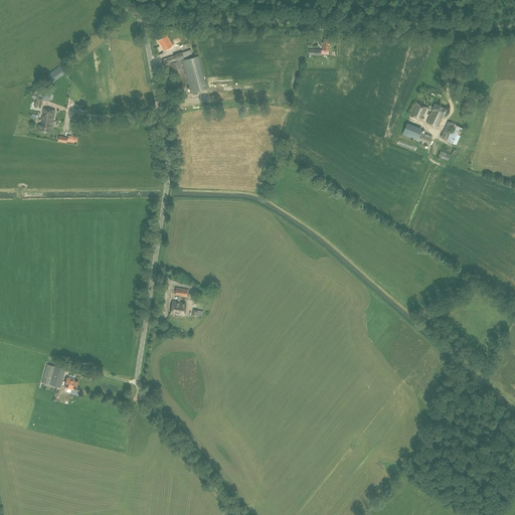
[(158,40),(164,50),(173,45),(167,35),(158,40)]
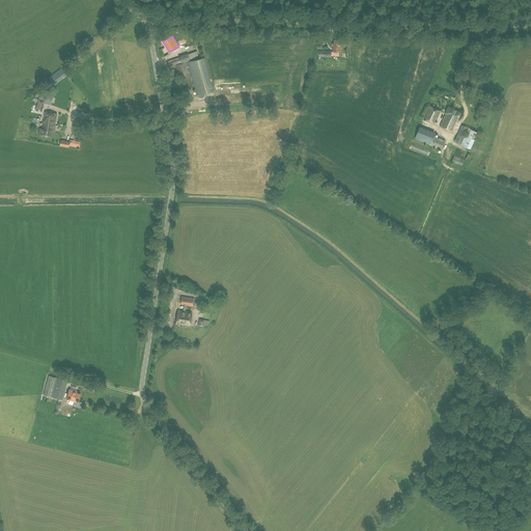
[(215,90),(202,58),(189,63),(201,95),(215,90)]
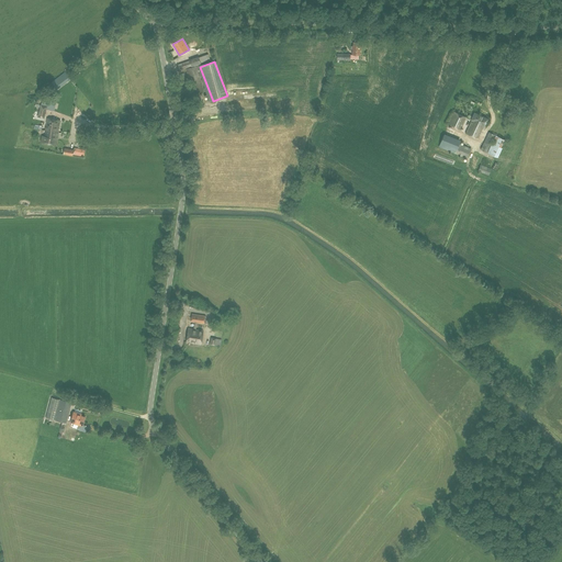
[(37,117),(44,119),(47,107),(41,104),(37,117)]
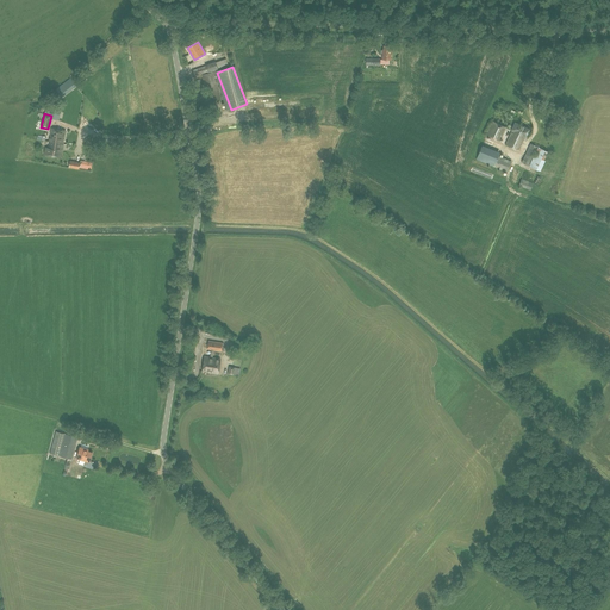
[(499,141),(505,126),(492,120),(486,136),(499,141)]
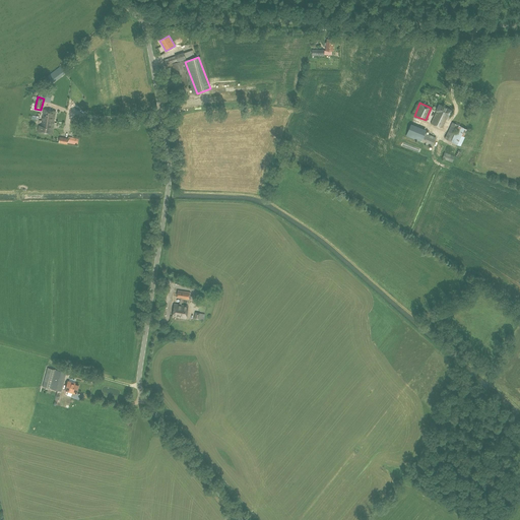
[(437,111),(431,123),(442,129),(448,117),(449,117),(451,110),(439,105),(436,111),(437,111)]
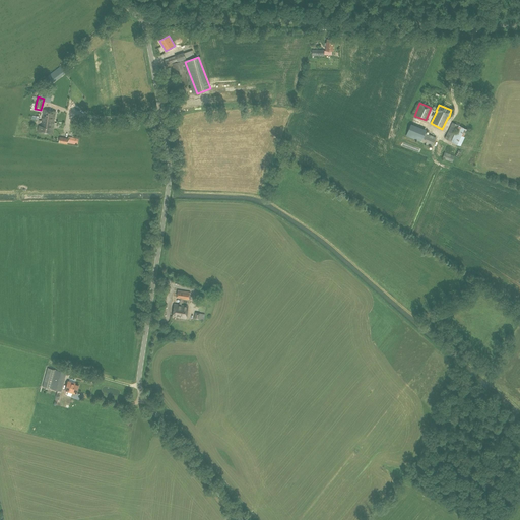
[(44,109),(42,120),(54,123),(56,111),(44,109)]
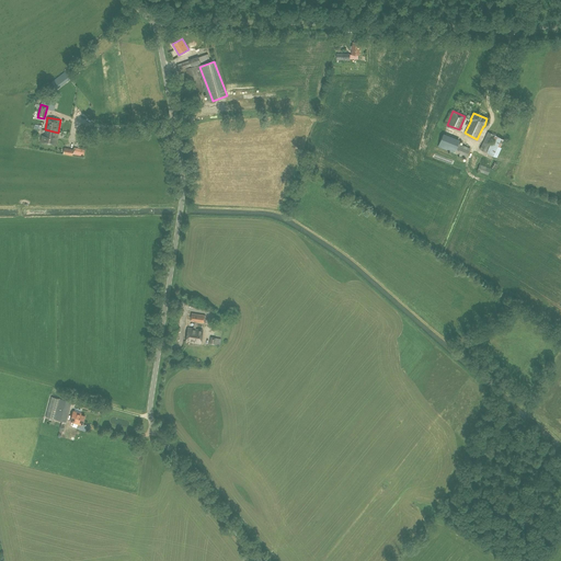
[(56,145),(58,133),(45,129),(44,136),(42,135),(41,141),(56,145)]
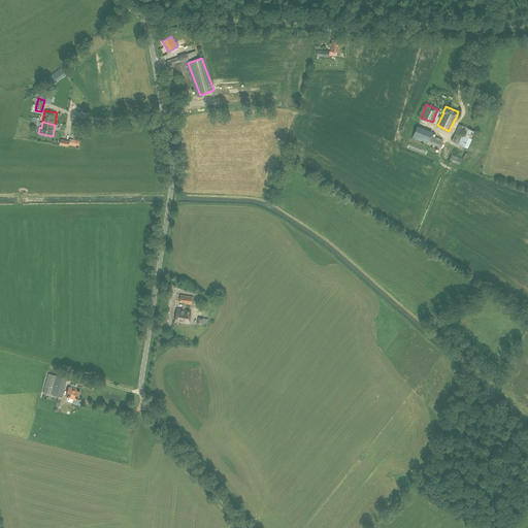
[(467,149),(475,132),(459,124),(452,140),(467,149)]
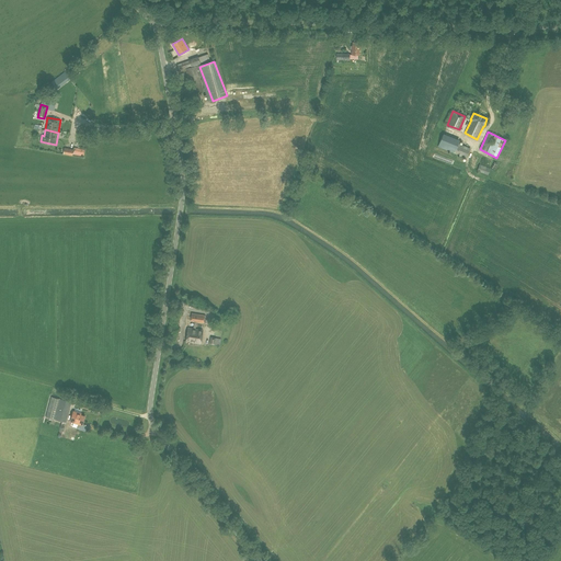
[(443,135),(438,147),(467,158),(470,149),(459,144),(459,141),(443,135)]
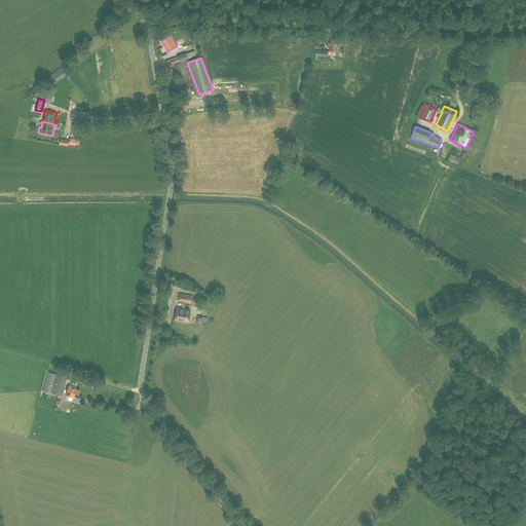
[(447,160),(457,163),(459,158),(449,154),(447,160)]
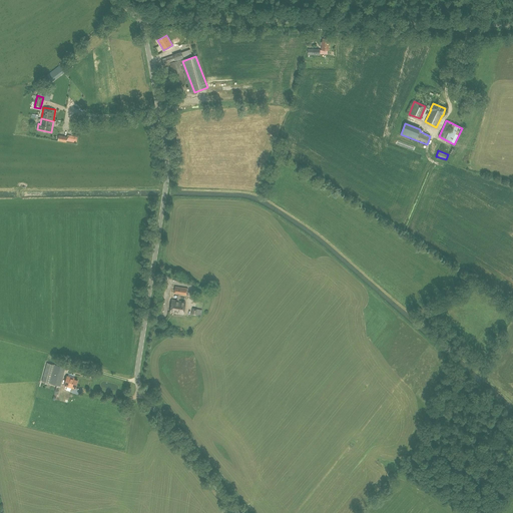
[(180,295),(186,296),(187,289),(175,287),(174,294),(177,294),(176,301),(172,300),(170,312),(183,314),(185,302),(179,301),(180,295)]
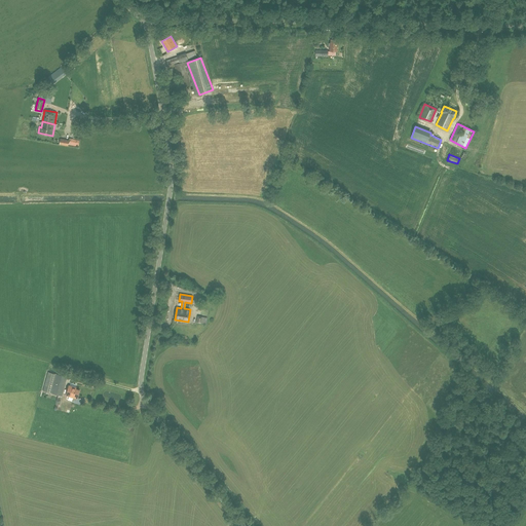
[(67,377),(57,374),(48,372),(45,385),(43,390),(51,392),(63,396),(67,377)]
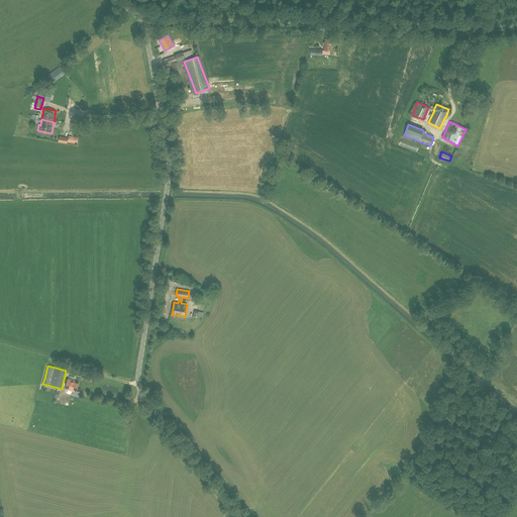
[(66,387),(77,390),(79,384),(75,383),(75,381),(68,379),(66,387)]
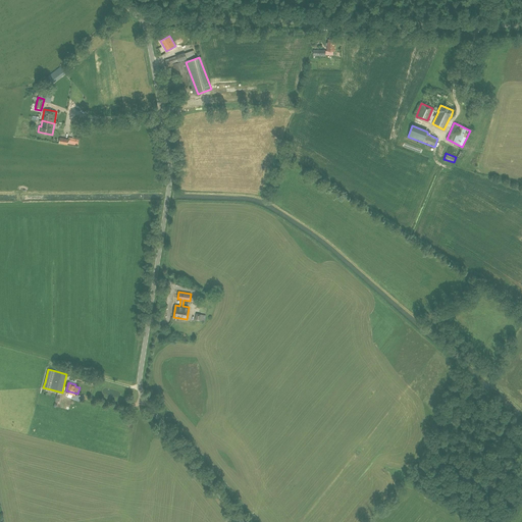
All buildings are outlined.
